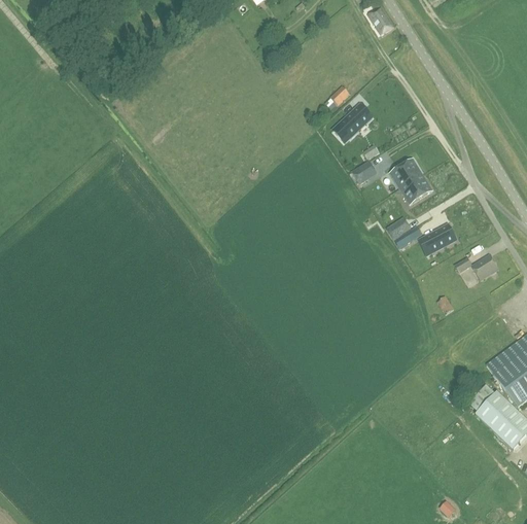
[(382,33),(393,26),(380,6),(369,13),(382,33)]
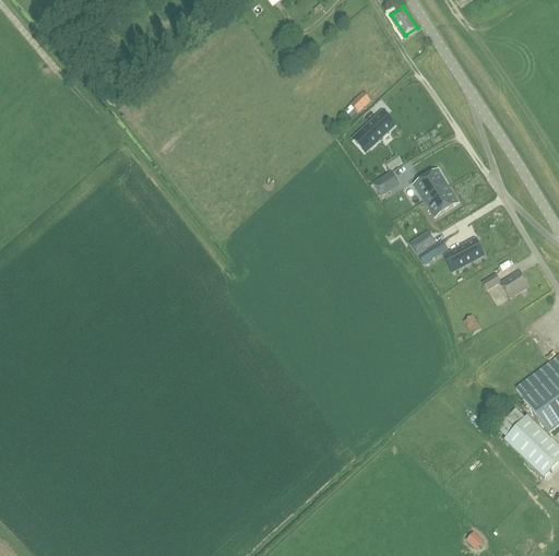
[(370,98),(363,91),(349,103),(357,110),(370,98)]
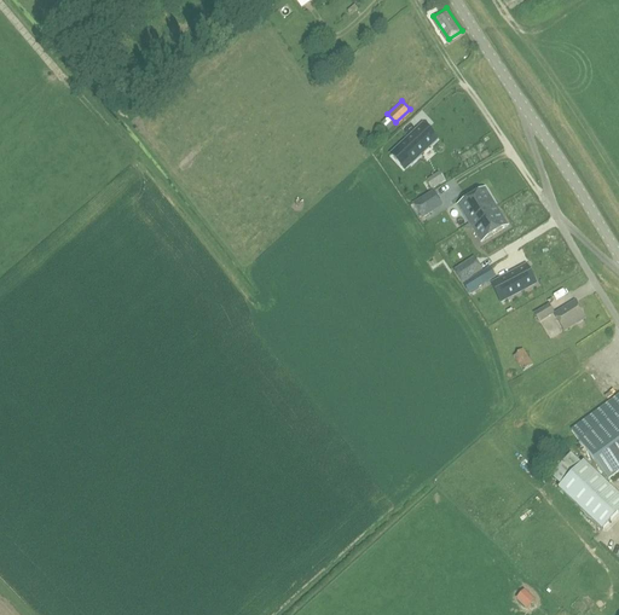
[(424,121),(399,144),(414,160),(438,135),(424,121)]
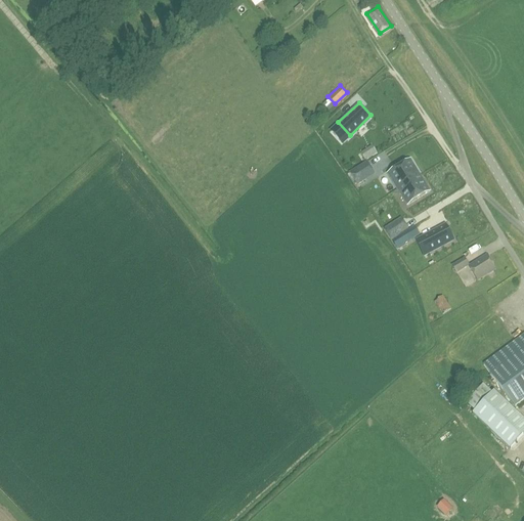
[(373,143),(361,150),(365,158),(372,154),(377,149),(376,148),(373,143)]
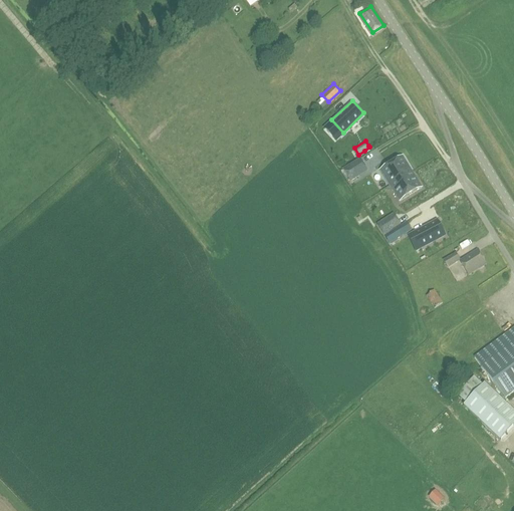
[(399,199),(421,185),(402,154),(379,168),(399,199)]
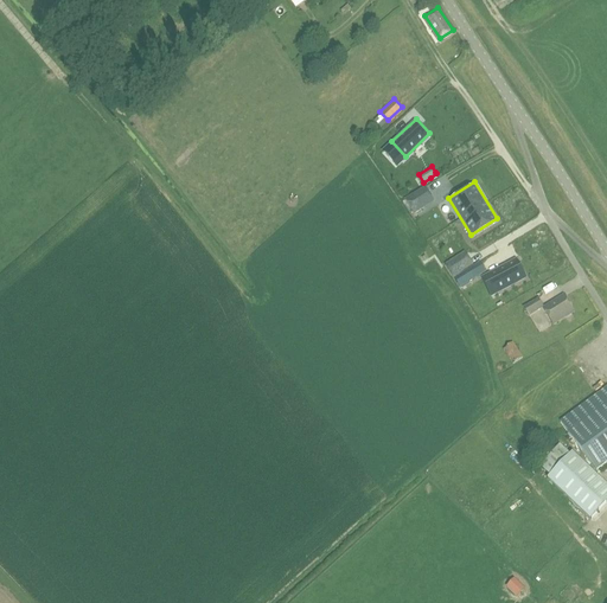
[(414,211),(426,204),(416,190),(406,197),(414,211)]
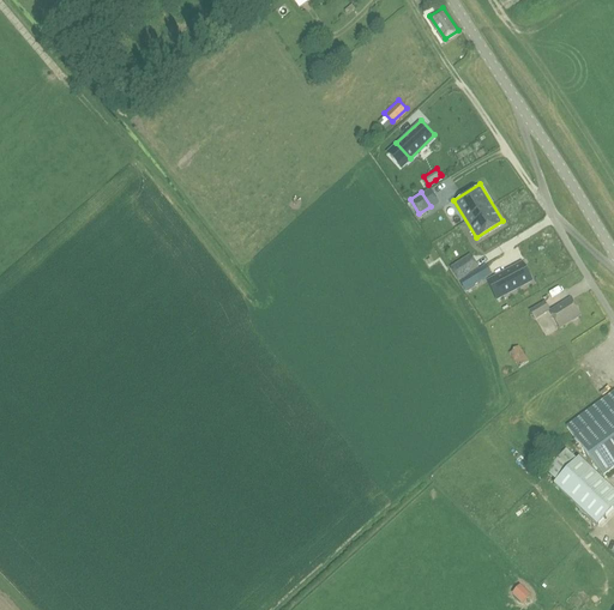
[(348,233),(359,251),(371,245),(360,225),(348,233)]
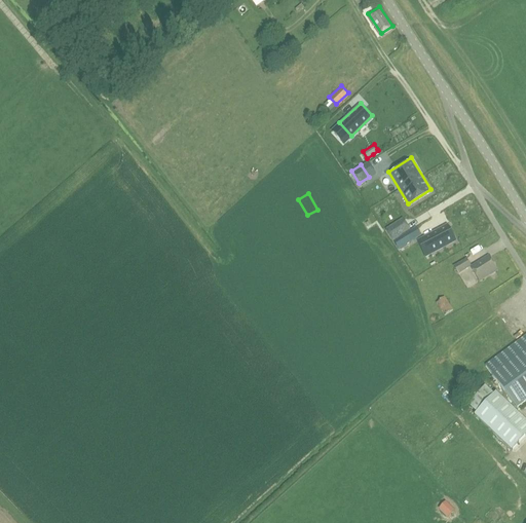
[(415,214),(424,210),(421,203),(412,209),(415,214)]
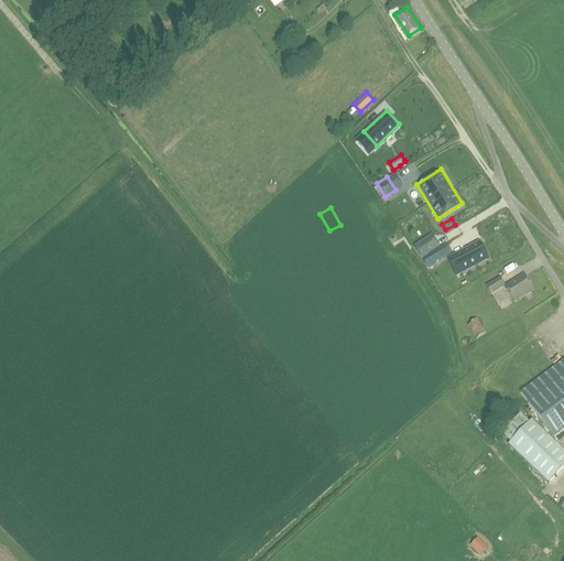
[(459,271),(490,254),(480,237),(451,256),(459,271)]
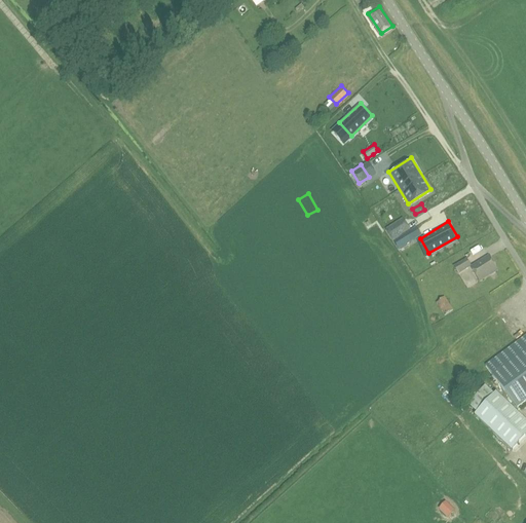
[(386,228),(392,238),(401,232),(393,222),(385,227),(386,228)]
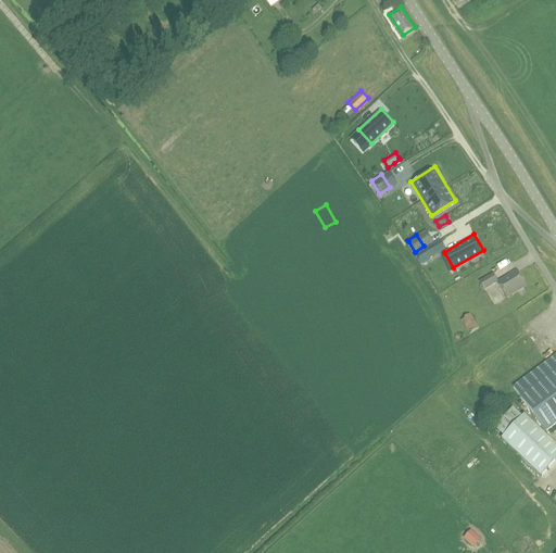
[(525,283),(516,268),(497,280),(506,293),(525,283)]
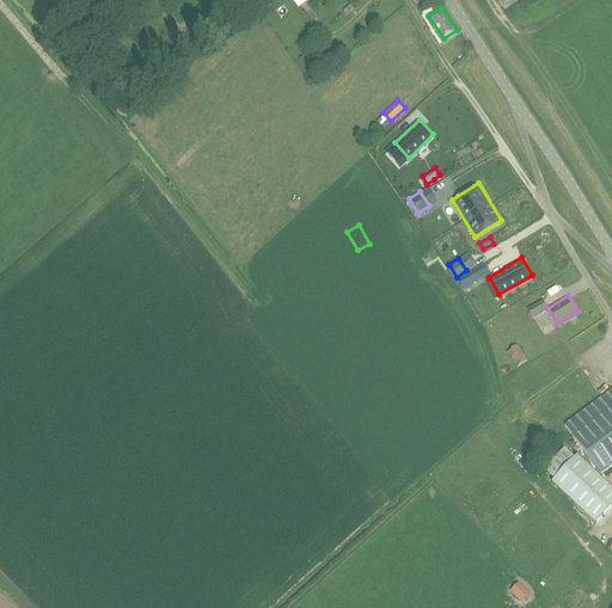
[(548,307),(542,298),(526,306),(533,317),(548,307)]
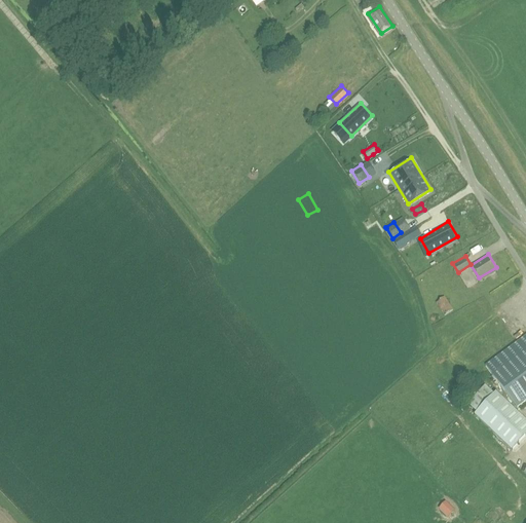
[(444,294),(436,300),(445,312),(452,307),(444,294)]
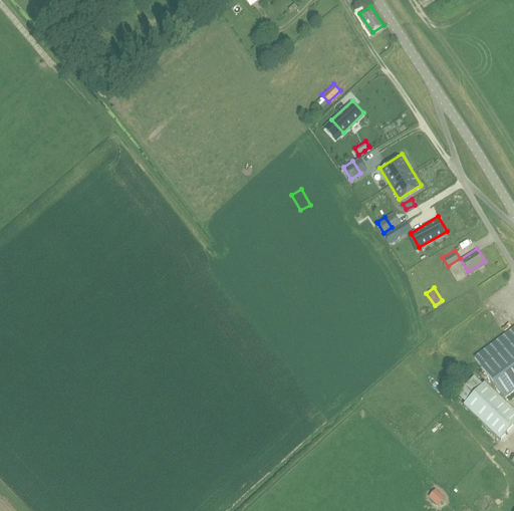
[(513,389),(513,338),(480,363),(504,397),(513,389)]
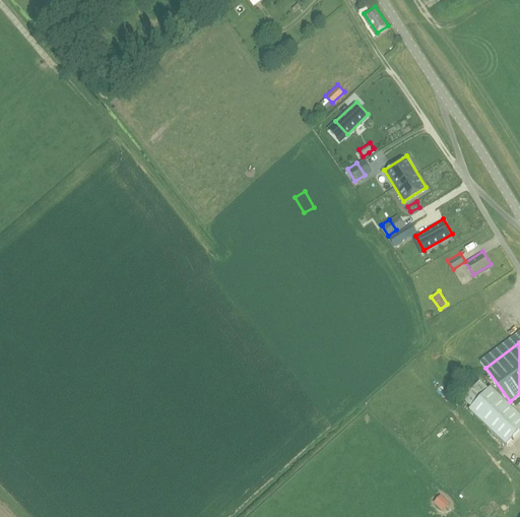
[(473,410),(506,442),(519,427),(519,413),(494,389),(493,391),(479,379),(462,396),(474,409),(473,410)]
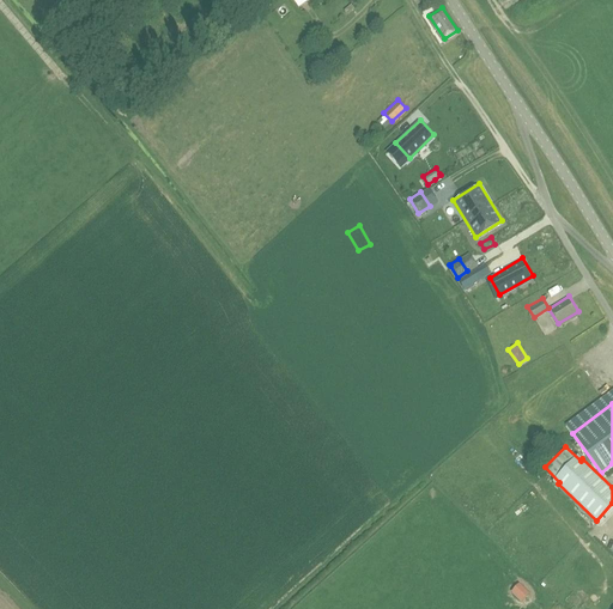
[(508,586),(520,598),(529,588),(516,577),(508,586)]
